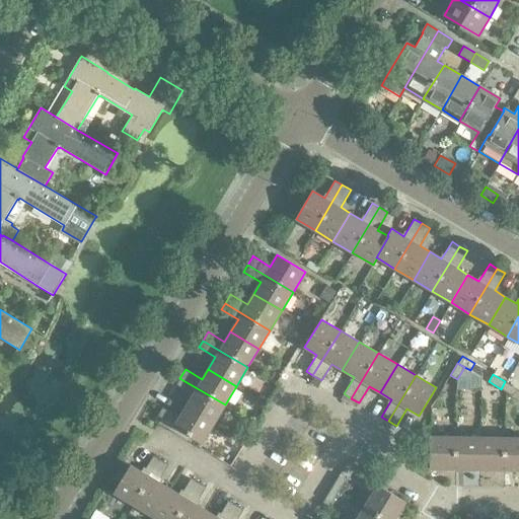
[(186,406),(214,424),(225,404),(179,378),(176,384),(193,394),(186,406)]
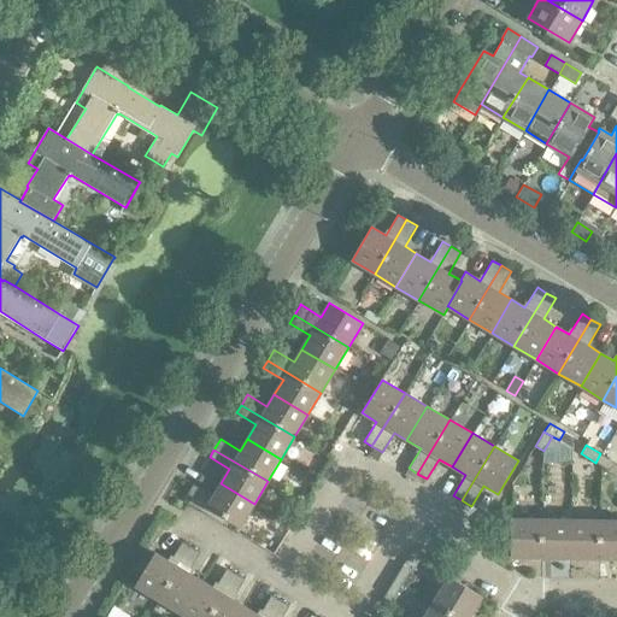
[(600,453),(595,463),(610,471),(616,463),(600,453)]
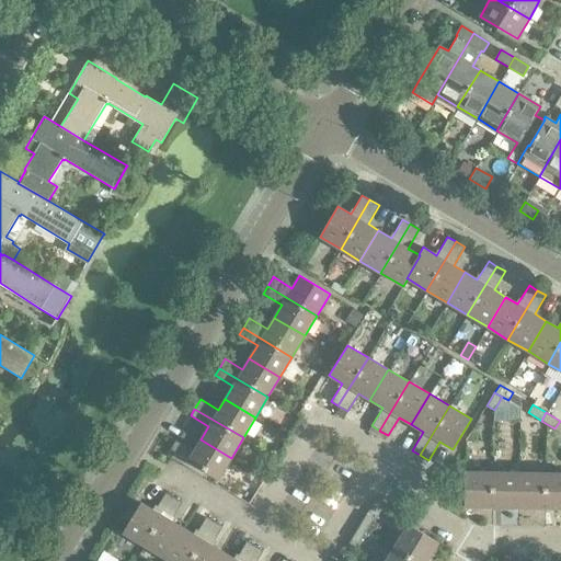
[(231,458),(201,439),(194,450),(175,439),(170,449),(219,478),(231,458)]
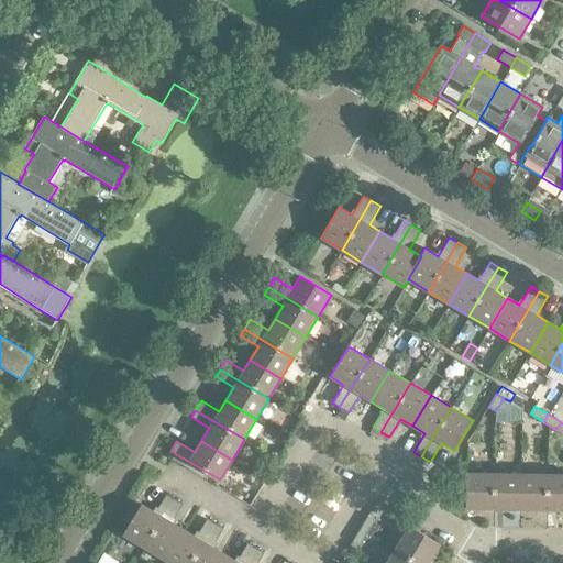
[(493,509),(494,473),(466,473),(466,509),(493,509)]
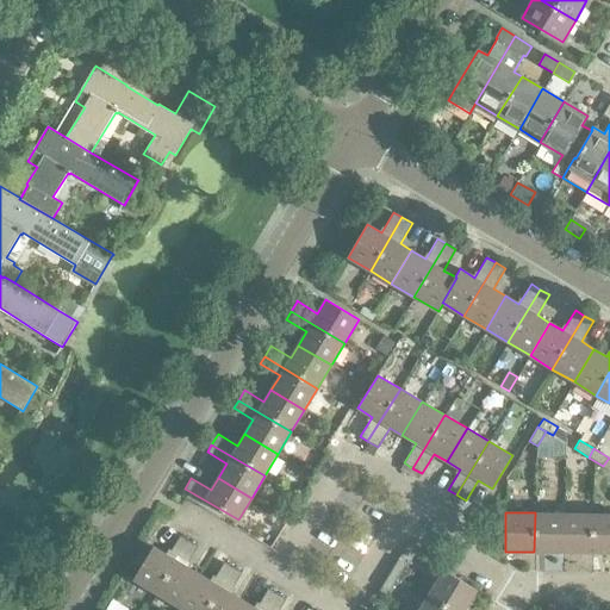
[(535,512),(534,552),(564,552),(564,514),(535,512)]
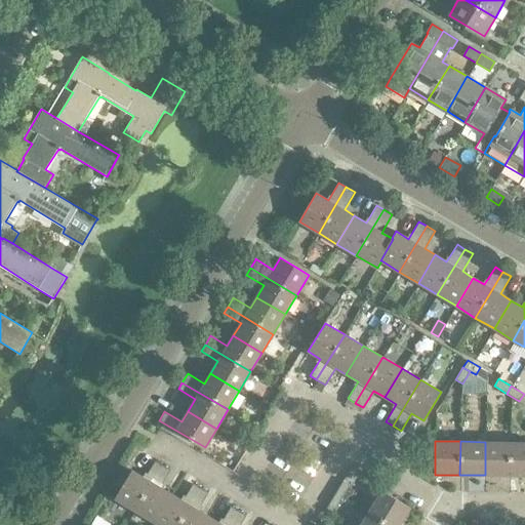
[(510,476),(511,442),(485,442),(485,475),(510,476)]
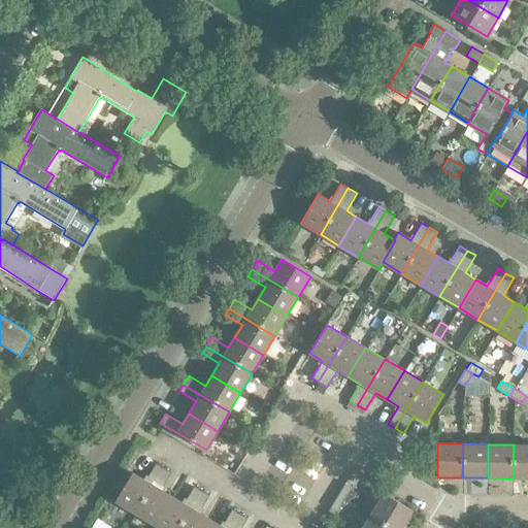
[(527,479),(527,444),(514,444),(513,479),(527,479)]
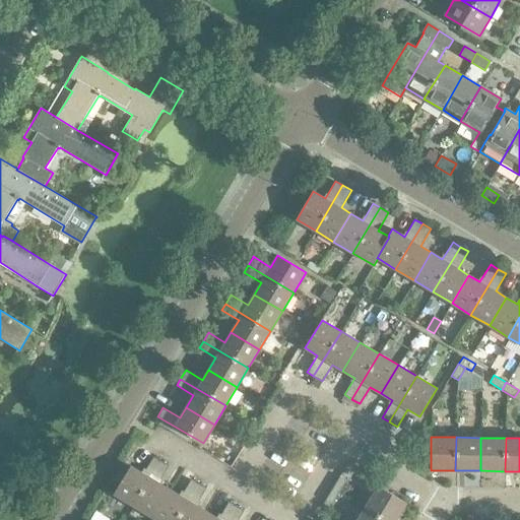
[(133,506),(160,460),(153,456),(143,473),(131,466),(114,494),(133,506)]
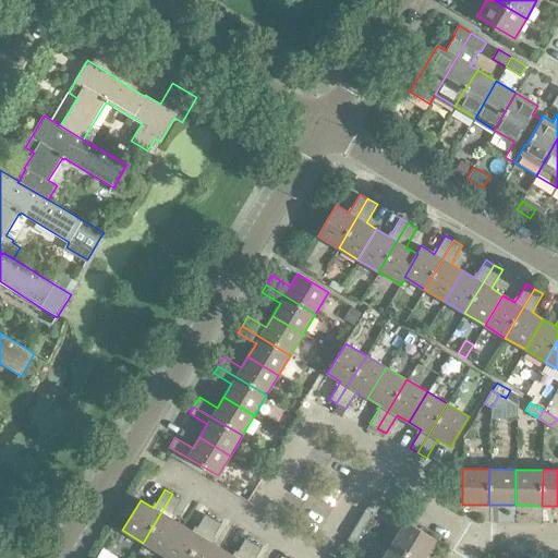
[(172,494),(143,543),(164,555),(181,524),(170,518),(181,499),(172,494)]
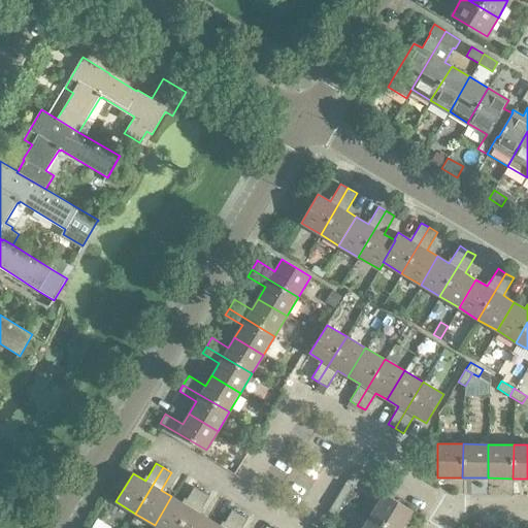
[(353,487),(344,483),(337,495),(344,499),(353,487)]
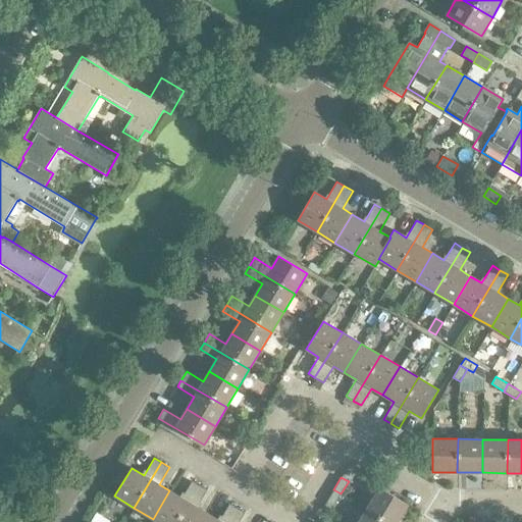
[(157,521),(176,521),(199,485),(192,480),(181,498),(169,490),(153,519),(157,521)]
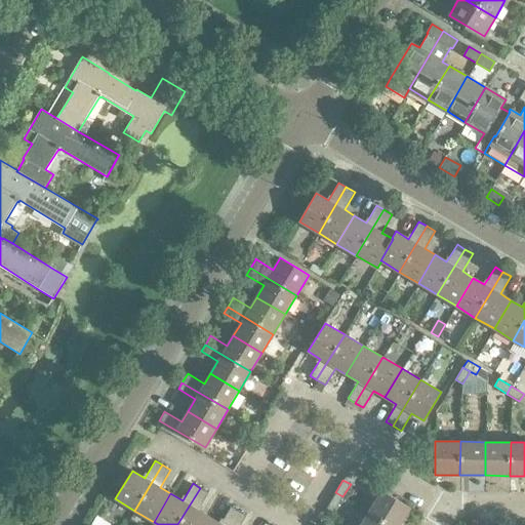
[(203,524),(209,516),(198,510),(208,492),(200,488),(177,524),(203,524)]
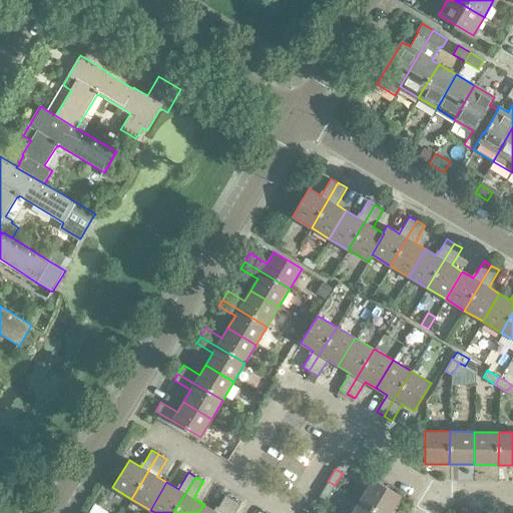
[(360,501),(379,512),(390,512),(401,496),(373,479),(360,501)]
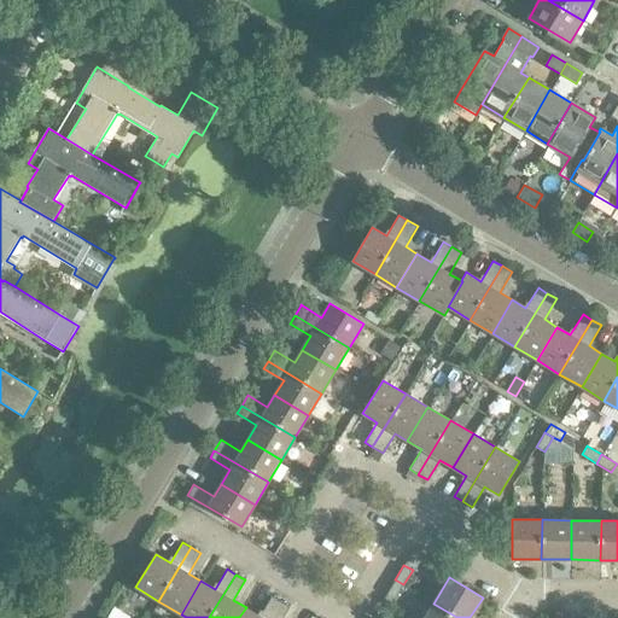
[(395,600),(403,584),(395,579),(386,594),(395,600)]
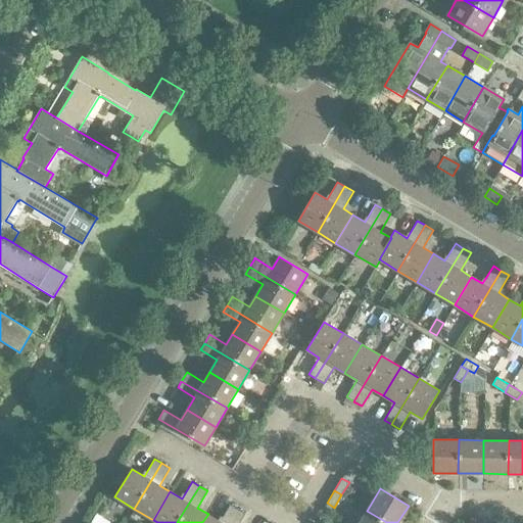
[(228,522),(237,509),(230,504),(220,521),(208,514),(202,522),(228,522)]
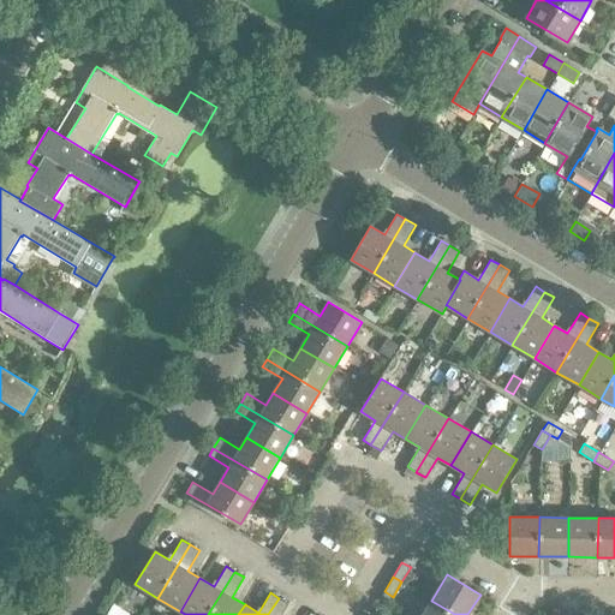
[(281,614),(288,604),(279,598),(268,614),(281,614)]
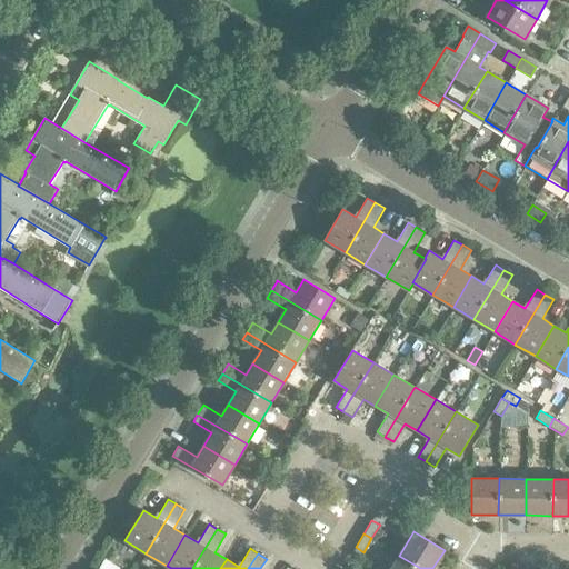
[(391,568),(420,568),(399,556),(391,568)]
